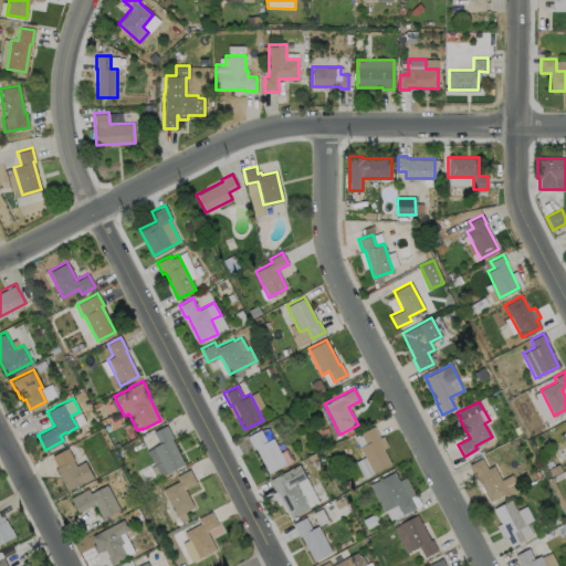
[(184,463),(159,477),(146,450),(158,443),(153,431),(166,425),(173,437),(170,438),(184,463)]
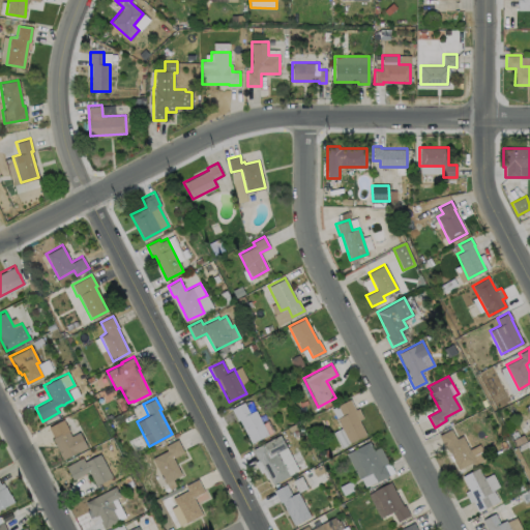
[(350,399),(355,409),(358,408),(362,417),(358,419),(365,434),(349,442),(341,427),(340,427),(331,408),(350,399)]
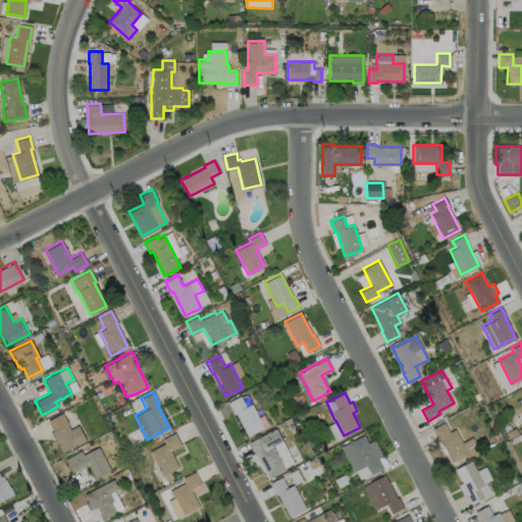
[(240,396),(245,407),(251,404),(263,427),(247,436),(235,413),(233,414),(227,402),(240,396)]
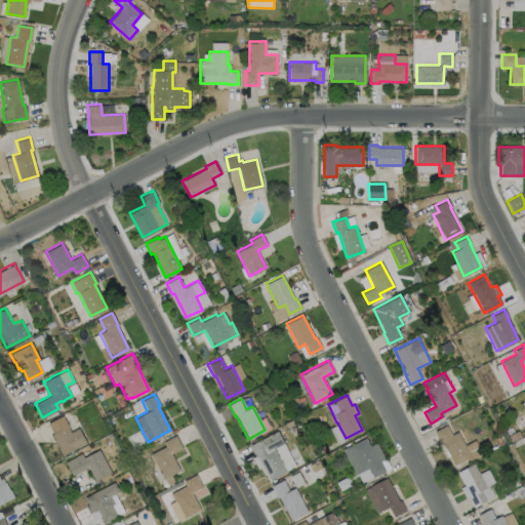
[(68,427),(70,432),(78,428),(86,443),(78,447),(78,446),(62,454),(51,434),(52,433),(47,422),(63,414),(68,427)]
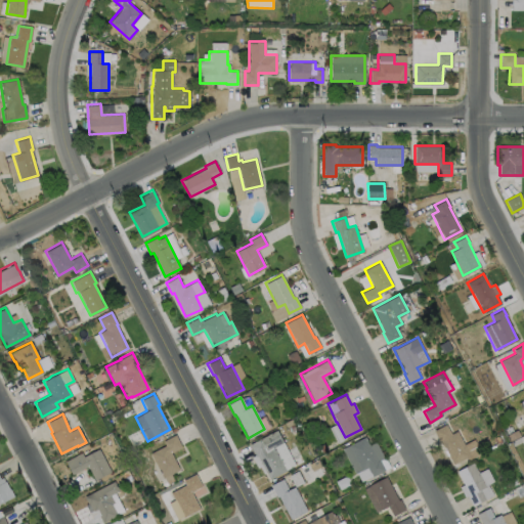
[(330,427),(337,443),(345,439),(338,424),(330,427)]
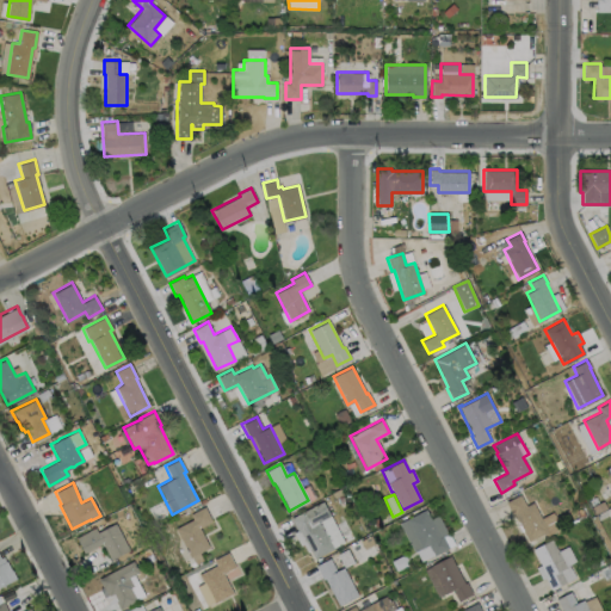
[(520,494),(526,505),(532,503),(541,518),(553,511),(561,528),(547,536),(544,532),(529,541),(514,513),(512,514),(505,501),(520,494)]
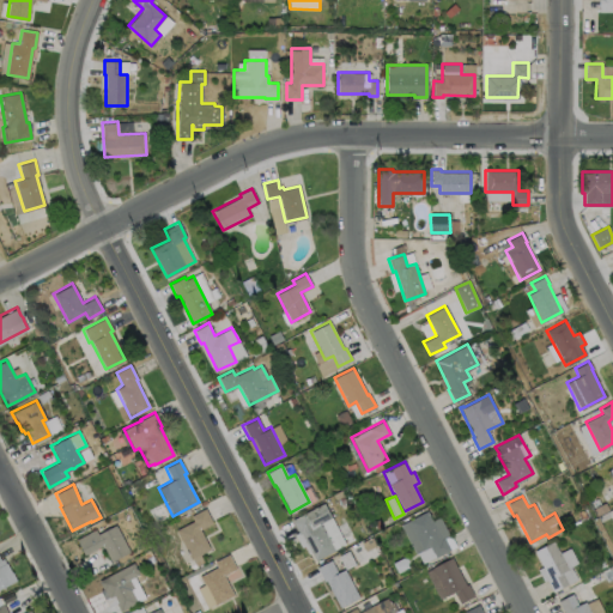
[(320,522),(334,550),(315,560),(301,533),(298,533),(291,519),(323,502),(332,516),(320,522)]
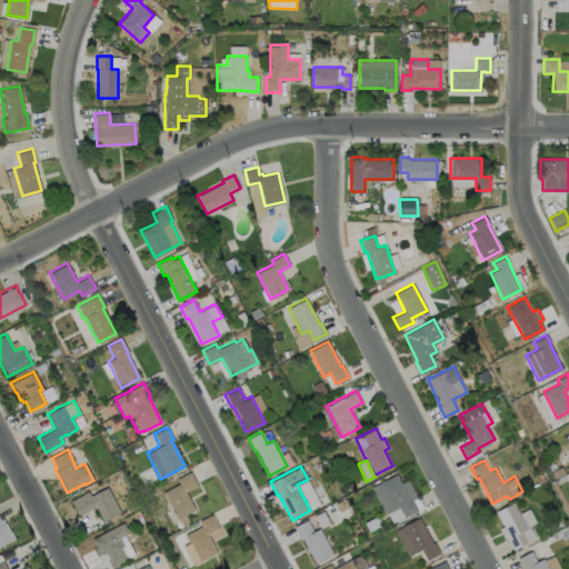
[(193,509),(176,519),(162,491),(178,483),(176,478),(189,471),(197,485),(185,491),(193,509)]
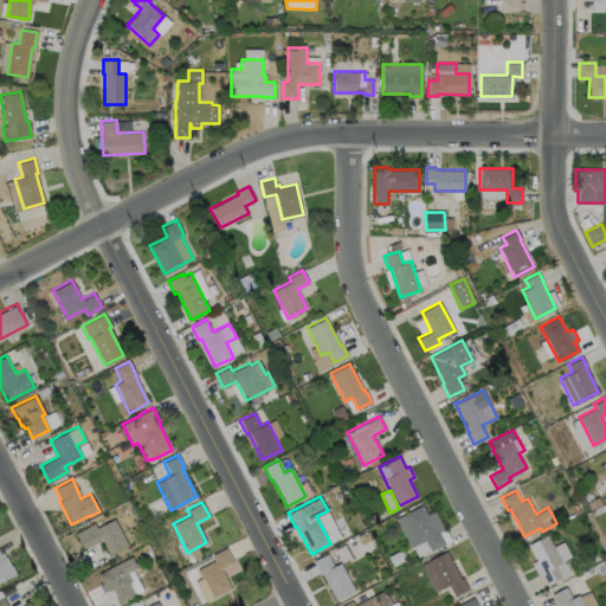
[(421,504),(427,515),(433,511),(444,529),(439,532),(445,543),(431,550),(425,540),(411,547),(395,519),(421,504)]
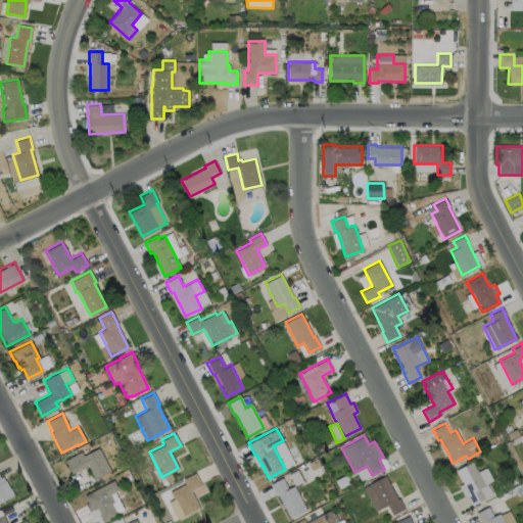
[(98,447),(110,471),(94,479),(87,465),(72,473),(64,460),(81,452),(83,456),(98,447)]
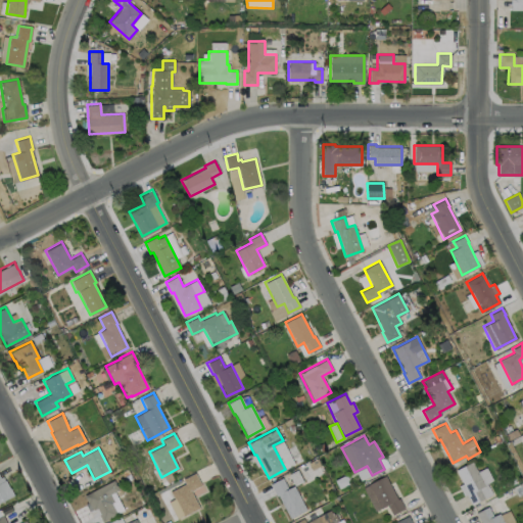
[(492,493),(472,505),(467,494),(468,493),(456,470),(472,461),(477,471),(486,466),(492,479),(486,483),(492,493)]
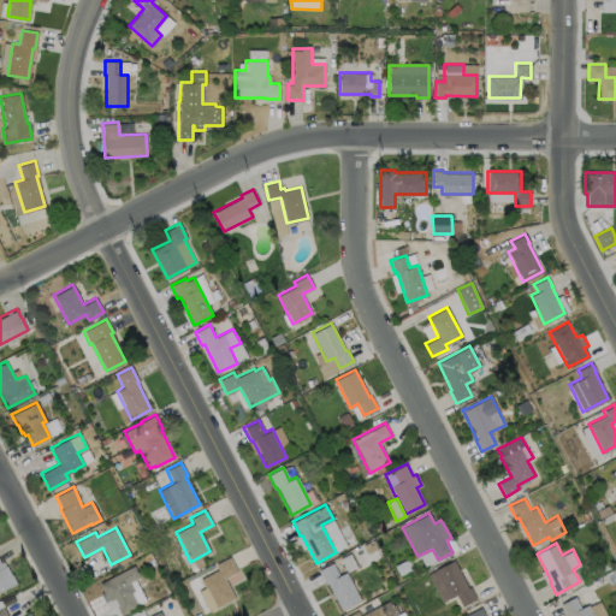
[(235,597),(214,608),(200,578),(218,569),(214,564),(230,556),(237,570),(224,578),(235,597)]
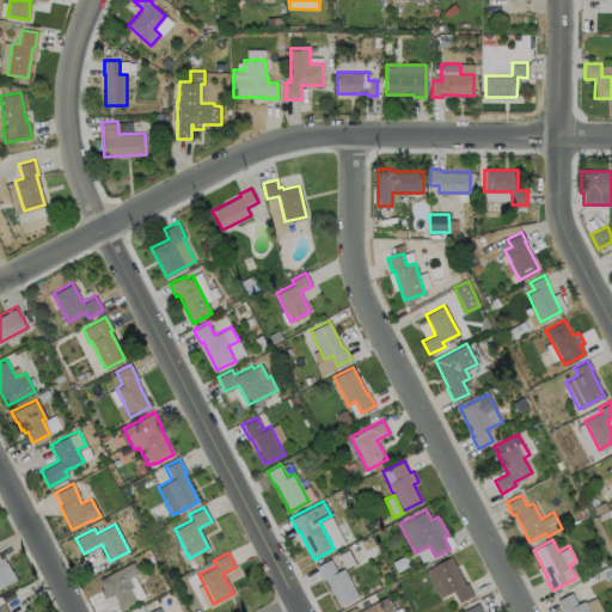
[(451,556),(464,583),(466,582),(472,595),(459,603),(453,591),(439,598),(423,570),(451,556)]
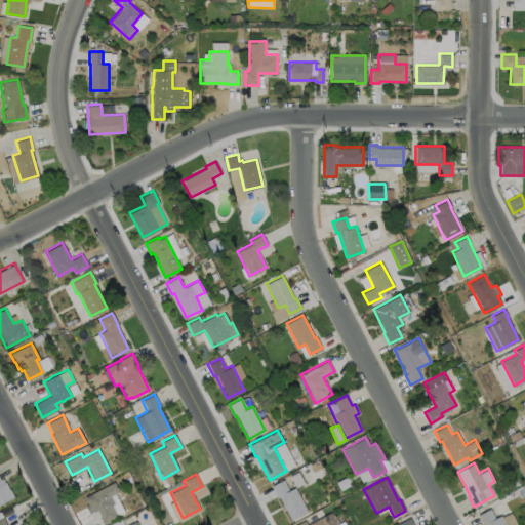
[(0,479),(2,478),(4,482),(5,481),(9,489),(13,496),(0,502),(0,479)]
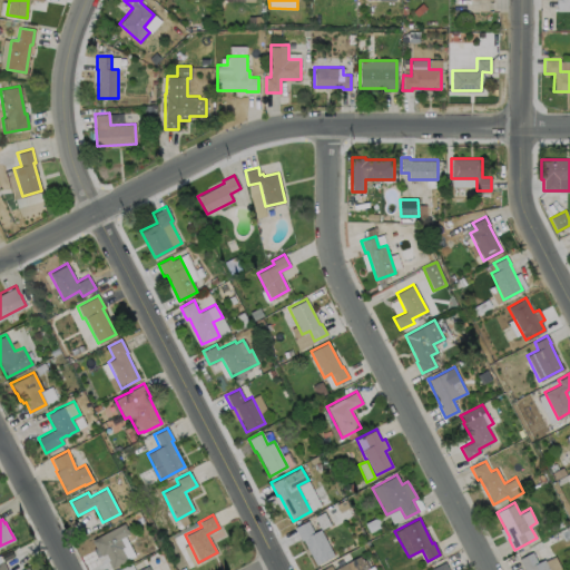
[(307,520),(314,532),(321,528),(334,554),(316,563),(303,539),(302,540),(295,527),(307,520)]
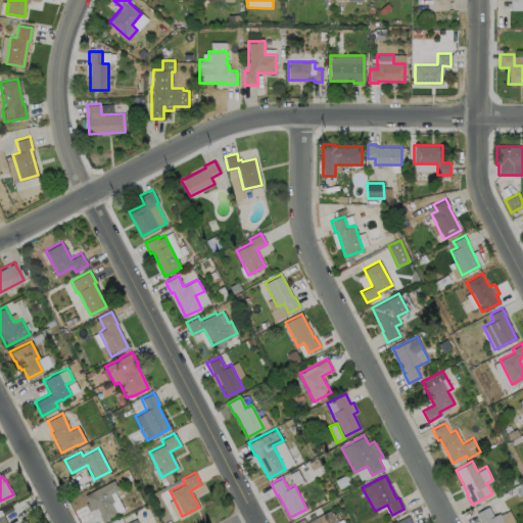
[(109,503),(115,514),(101,521),(95,508),(93,510),(92,508),(91,509),(89,504),(88,504),(83,495),(112,479),(117,489),(108,493),(112,501),(109,503)]
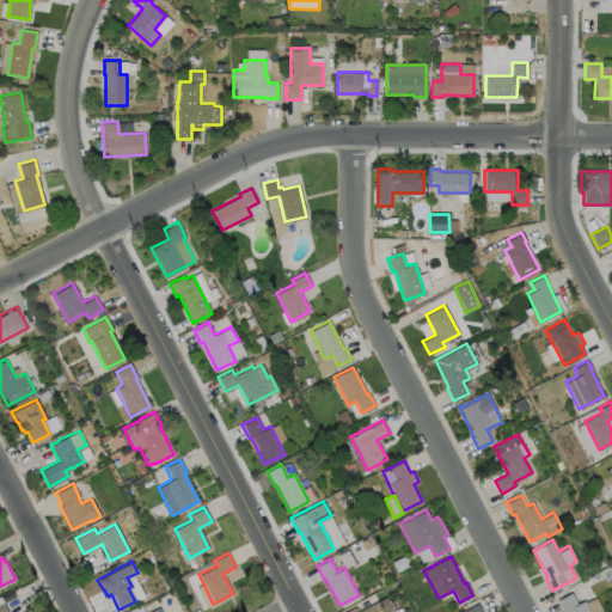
[(571,592),(577,604),(585,600),(591,611),(565,611),(563,611),(557,599),(571,592)]
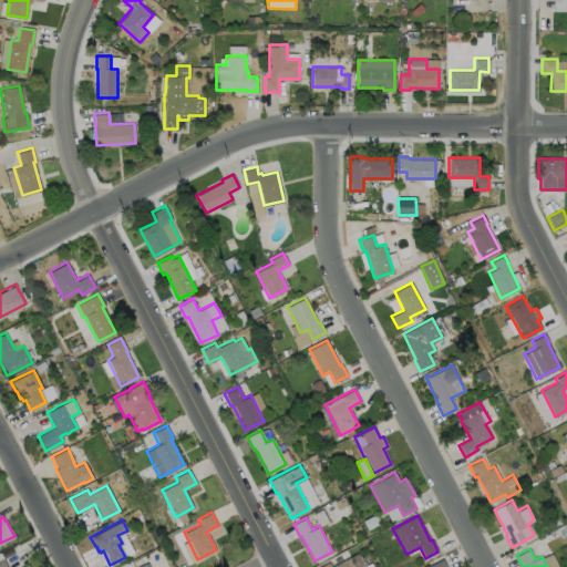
[(358,553),(360,557),(362,556),(367,565),(364,566),(318,566),(329,562),(331,566),(358,553)]
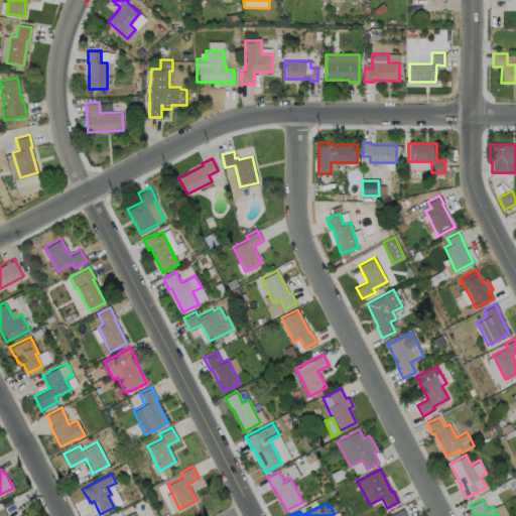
[(0,515),(0,508),(2,507),(6,515),(18,515),(24,513),(25,515),(0,515)]
